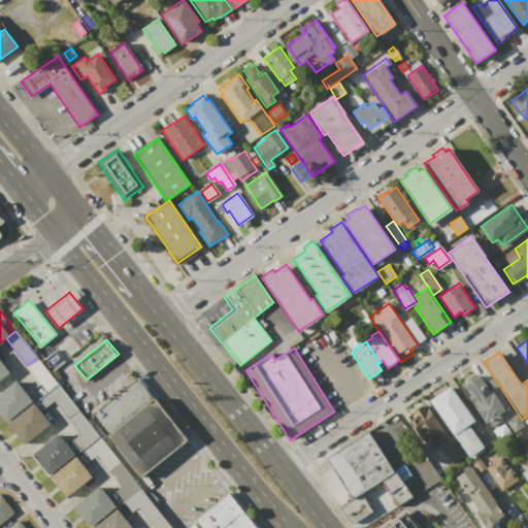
[(58,384),(47,392),(27,366),(37,358),(58,384)]
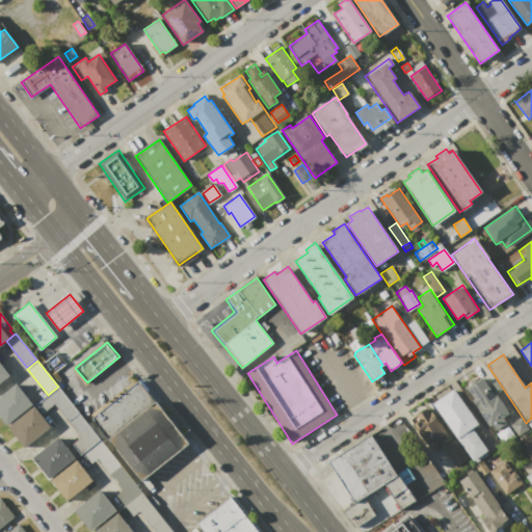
[(0,363),(9,375),(0,382),(0,363)]
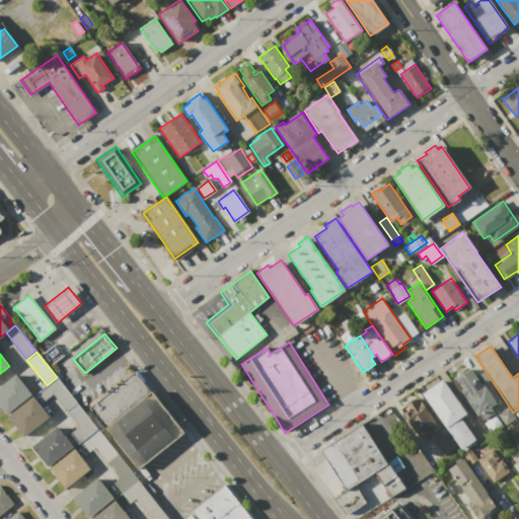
[(471,368),(476,375),(475,376),(483,386),(485,385),(497,402),(477,416),(459,390),(461,388),(455,379),(471,368)]
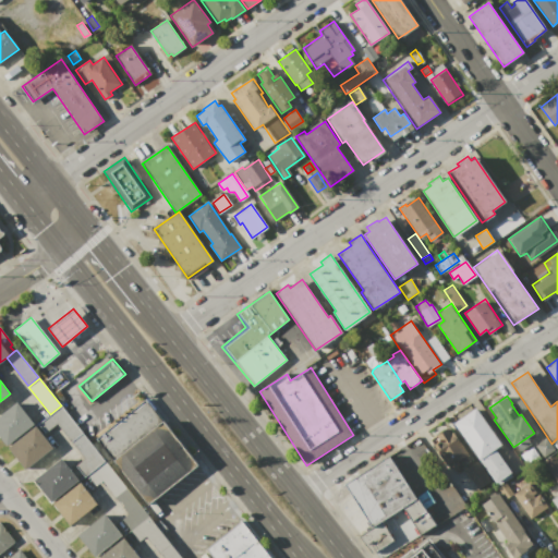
[(144,400),(161,423),(113,460),(96,437),(144,400)]
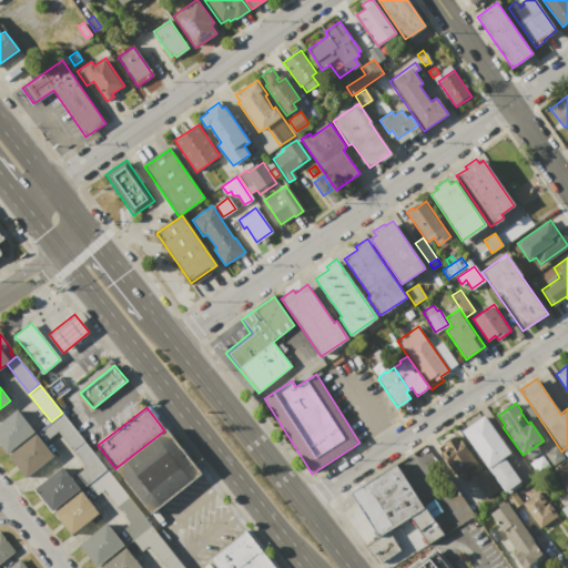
[(0,423),(17,409),(34,432),(6,455),(0,447),(0,423)]
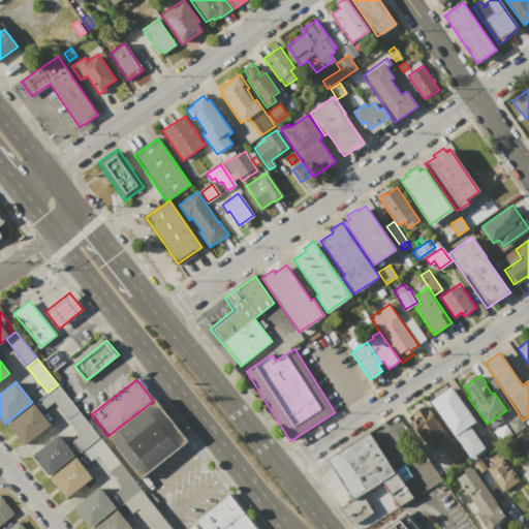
[(36,402),(48,393),(58,384),(78,409),(66,417),(53,402),(42,410),(36,402)]
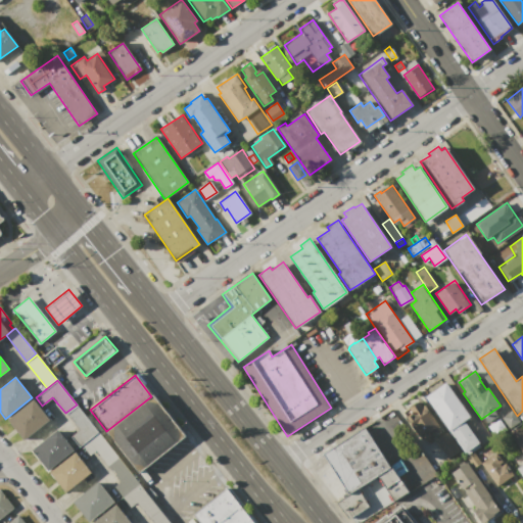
[(445,382),(470,417),(465,420),(479,441),(477,442),(480,446),(468,455),(465,452),(463,453),(425,397),(445,382)]
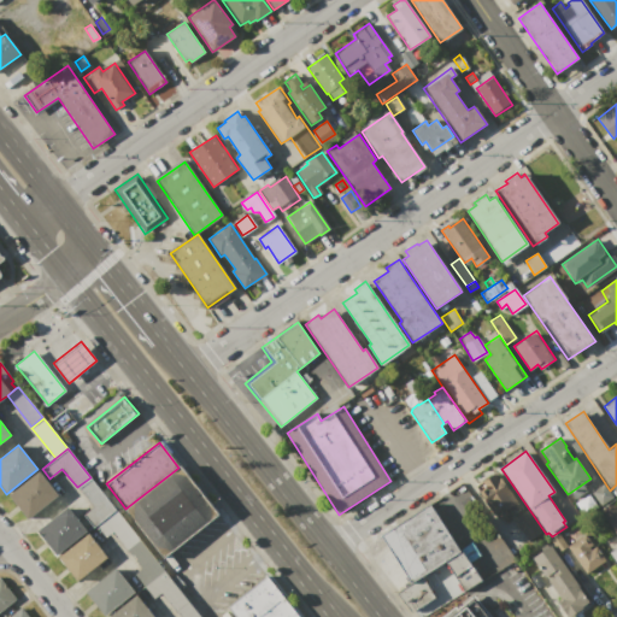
[(178,468),(181,465),(219,515),(164,558),(125,509),(178,468)]
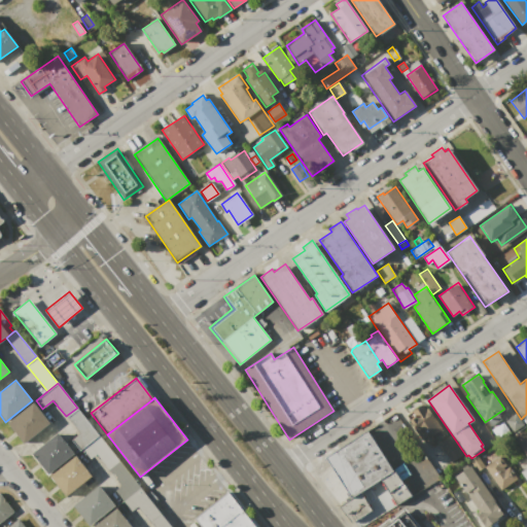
[(7,423),(33,402),(49,423),(24,444),(7,423)]
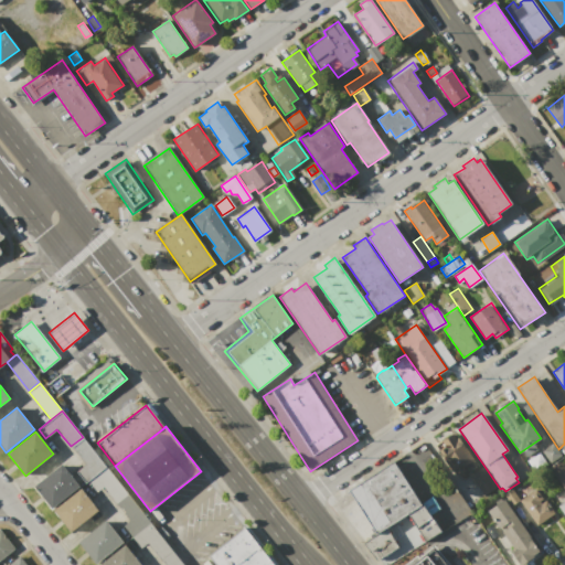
[(439,450),(445,447),(441,440),(452,434),(456,440),(460,438),(476,465),(471,467),(469,464),(462,467),(465,470),(458,475),(455,469),(451,471),(439,450)]
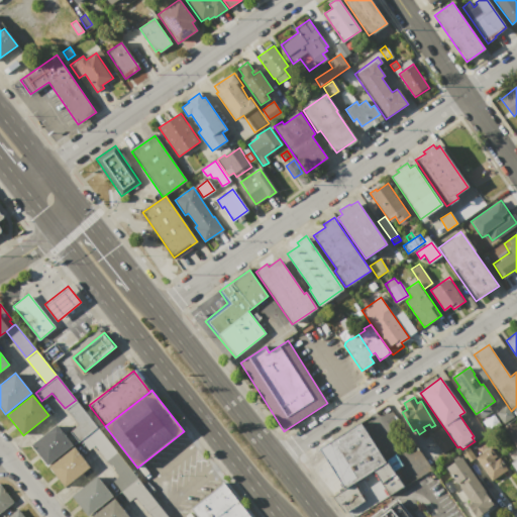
[(76,401),(96,426),(78,440),(70,431),(79,424),(66,409),(76,401)]
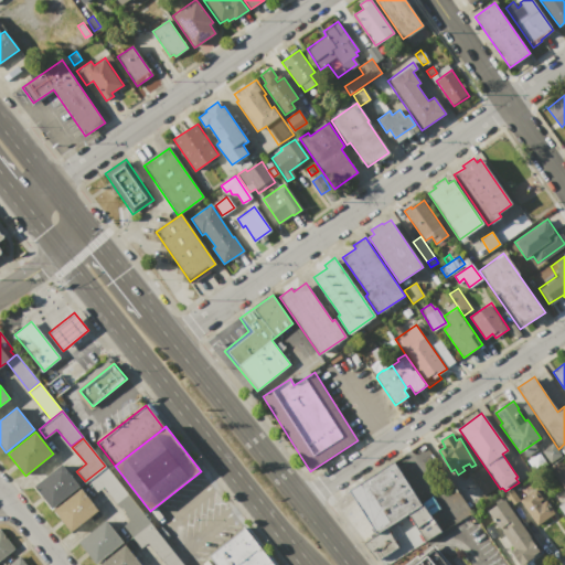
[(541,451),(553,443),(562,455),(550,464),(541,451)]
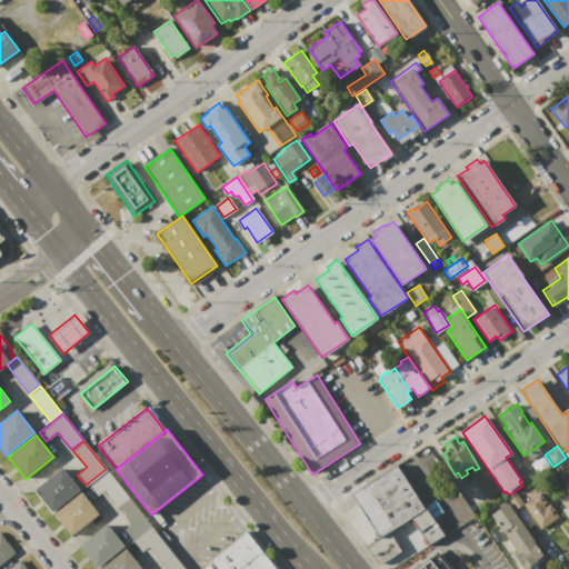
[(530,462),(542,453),(550,466),(538,473),(530,462)]
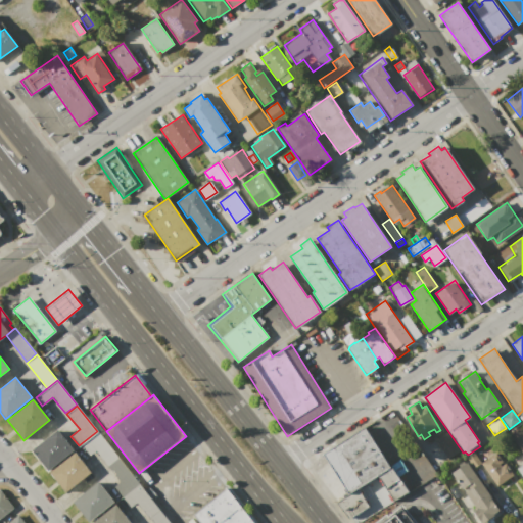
[(522,453),(508,432),(520,423),(522,427),(522,453)]
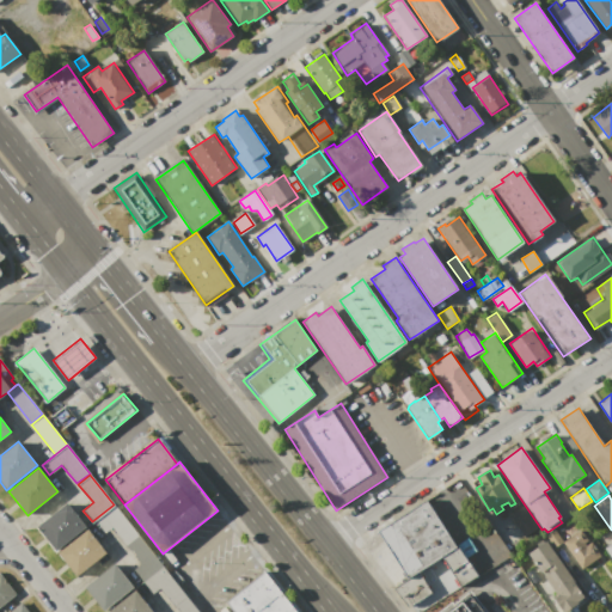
[(427,499),(457,546),(440,556),(407,577),(377,531),(427,499)]
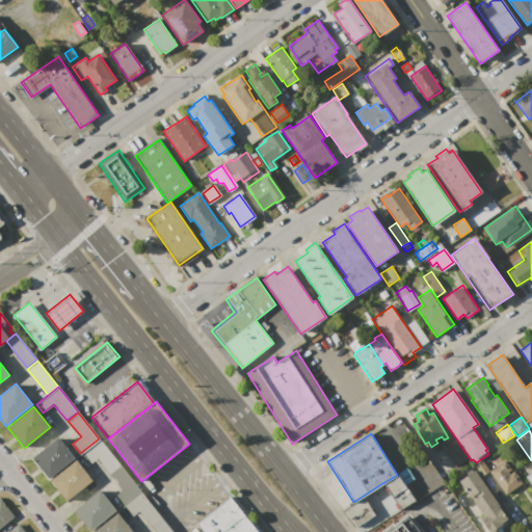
[(58,437),(75,457),(47,480),(31,459),(58,437)]
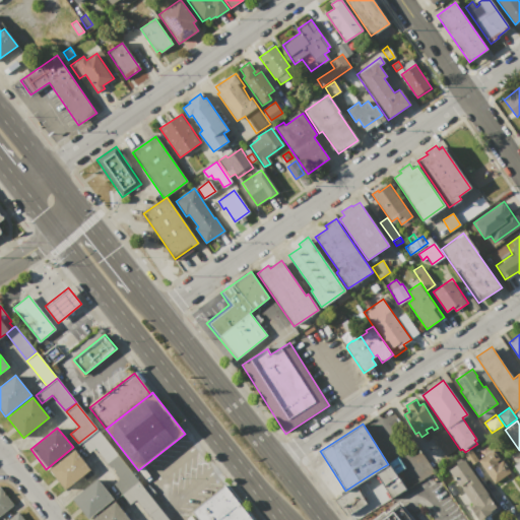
[(433,437),(444,429),(457,447),(445,455),(433,437)]
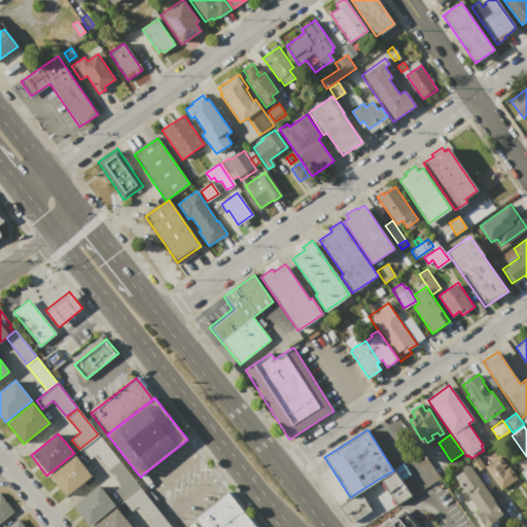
[(98,435),(140,487),(123,500),(114,491),(121,485),(96,454),(90,459),(81,449),(98,435)]
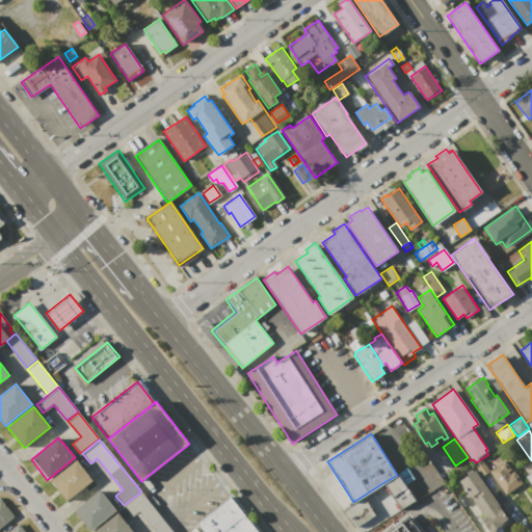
[(473,466),(481,459),(489,470),(480,476),(473,466)]
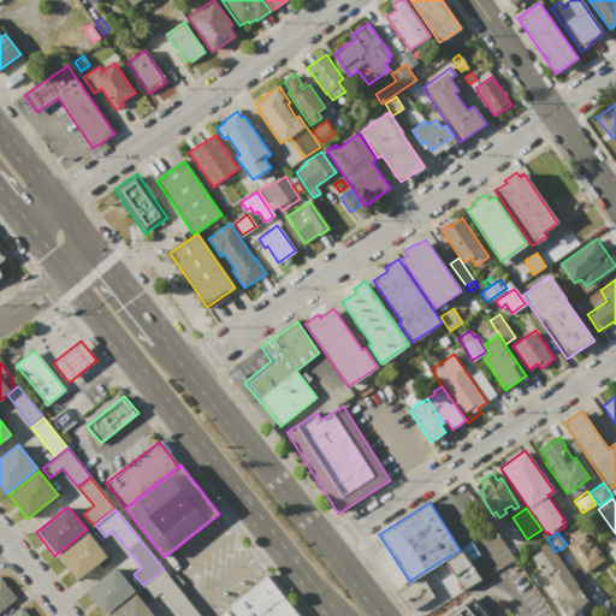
[(585,572),(566,544),(584,532),(593,545),(596,543),(605,557),(585,572)]
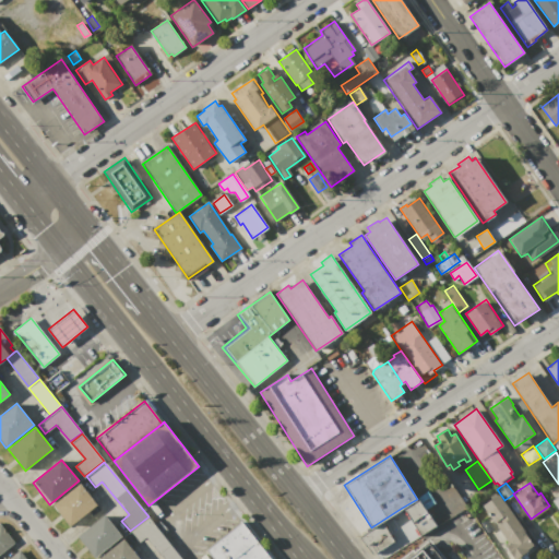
[(52,504),(80,484),(97,504),(70,526),(52,504)]
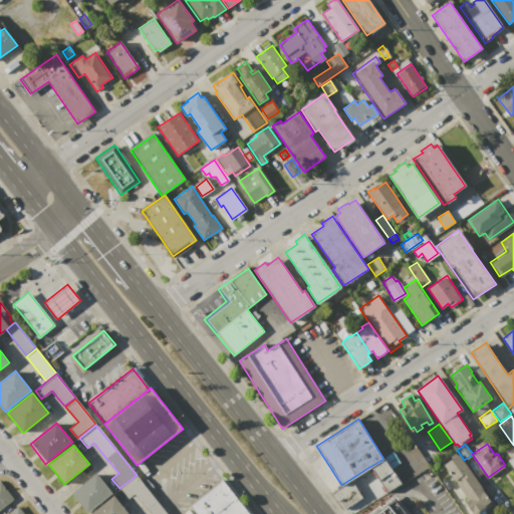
[(459,454),(492,500),(483,507),(485,509),(477,513),(472,513),(463,500),(467,498),(457,484),(466,478),(463,475),(454,481),(443,465),(459,454)]
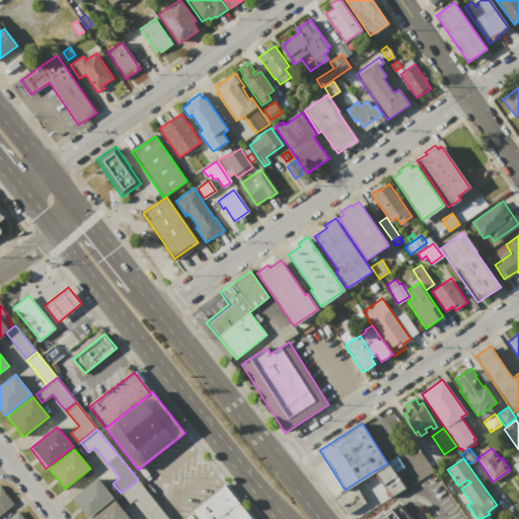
[(373,471),(387,463),(388,462),(404,489),(389,498),(373,471)]
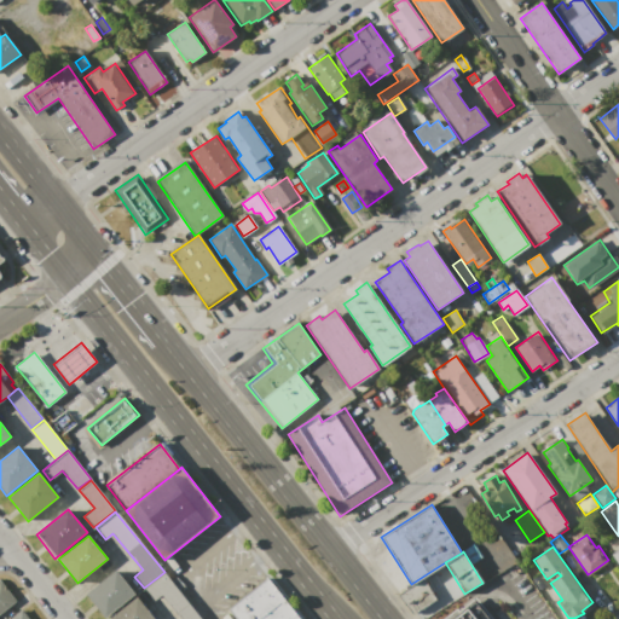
[(116,571),(136,594),(104,618),(85,595),(116,571)]
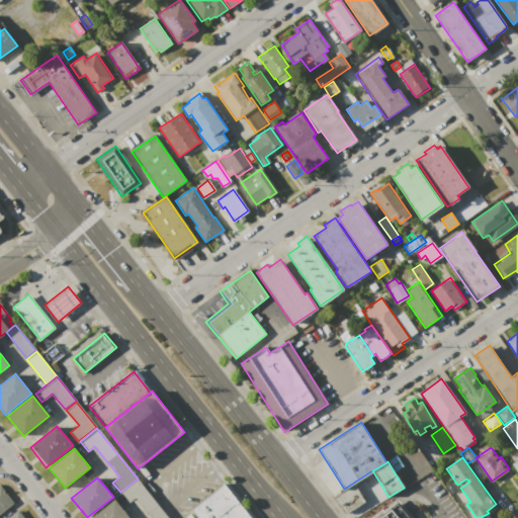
[(138,479),(169,517),(151,517),(136,498),(128,503),(120,493),(120,492),(138,479)]
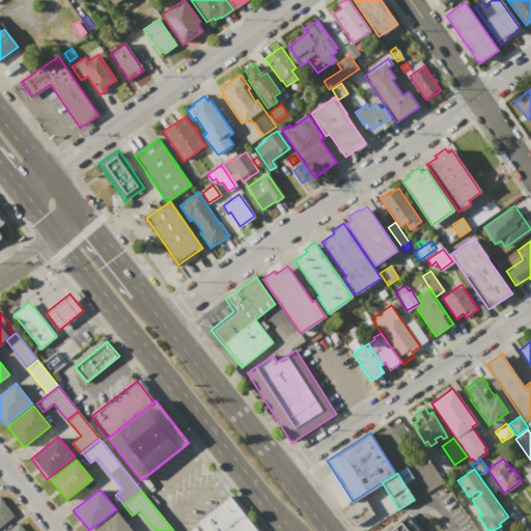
[(229,495),(257,530),(201,530),(195,523),(229,495)]
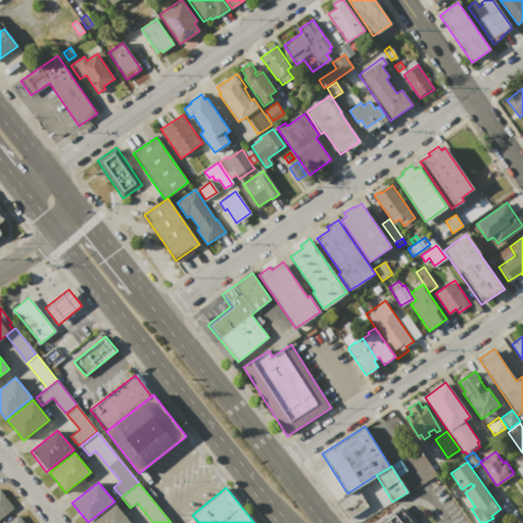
[(336,502),(359,488),(370,506),(347,520),(336,502)]
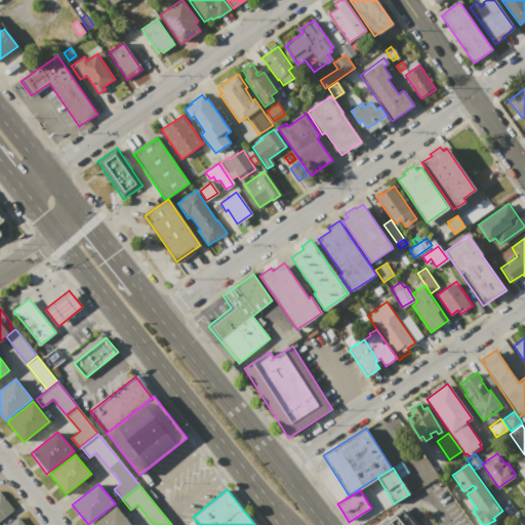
[(0,519),(0,492),(13,510),(0,519)]
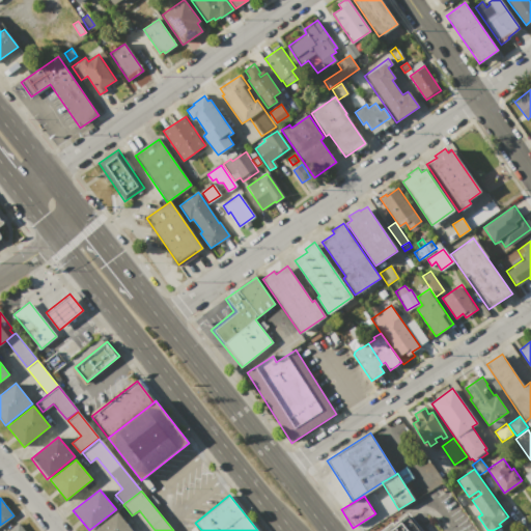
[(91,530),(117,512),(131,530),(91,530)]
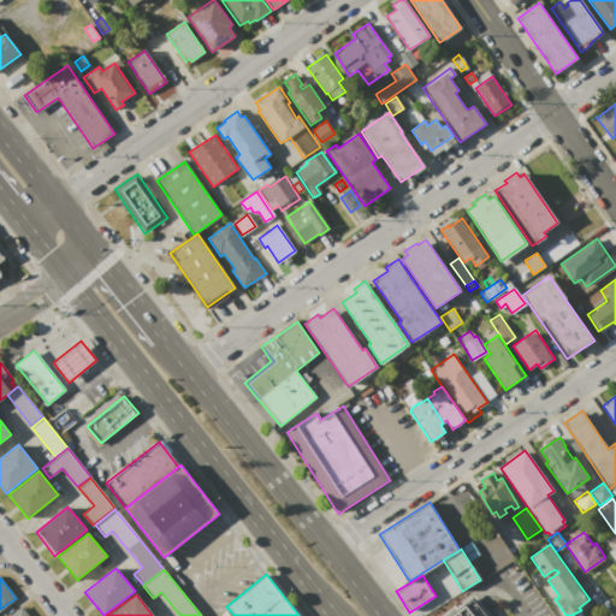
[(473,594),(490,615),(440,615),(454,606),(456,608),(473,594)]
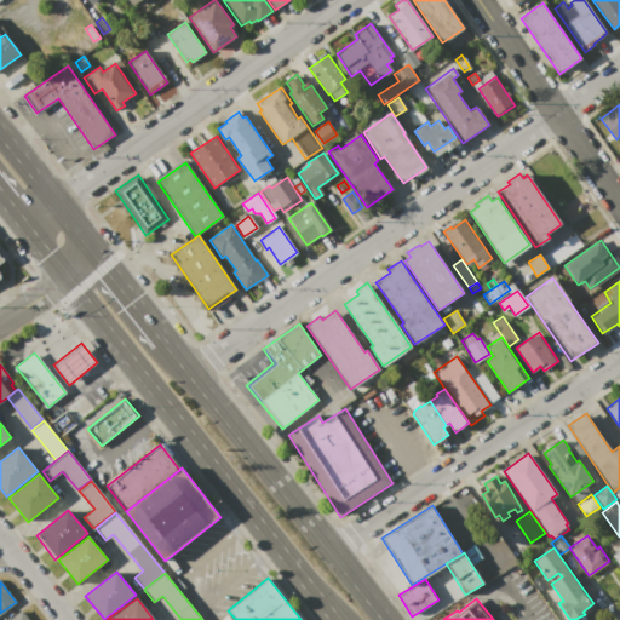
[(6,619),(21,609),(28,619),(6,619)]
